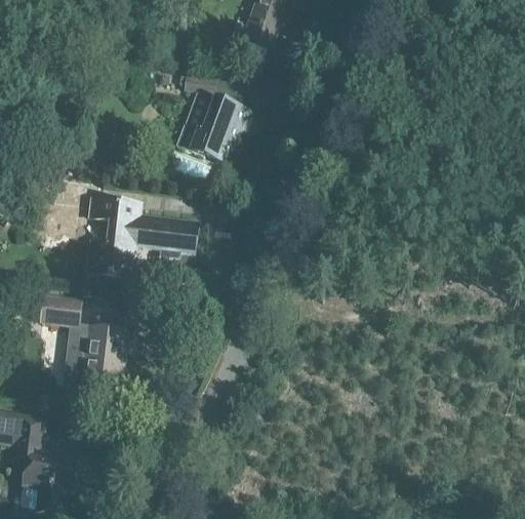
[(255,0),(243,38),(271,47),(281,17),(284,18),(291,0),(255,0)]
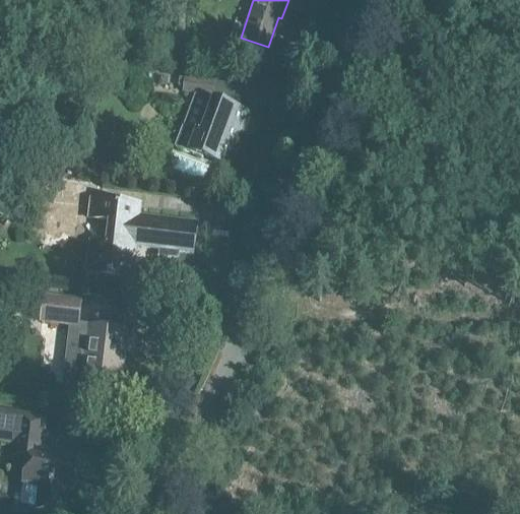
[(184,73),(182,88),(216,92),(217,76),(184,73)]
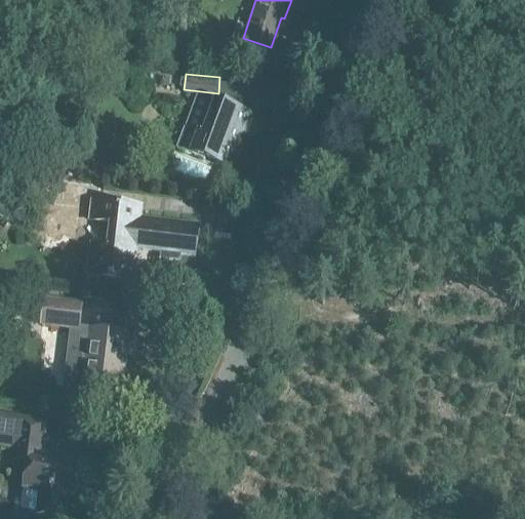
[(185,124),(177,145),(191,149),(192,147),(204,151),(232,160),(249,112),(218,101),(210,97),(199,128),(185,124)]
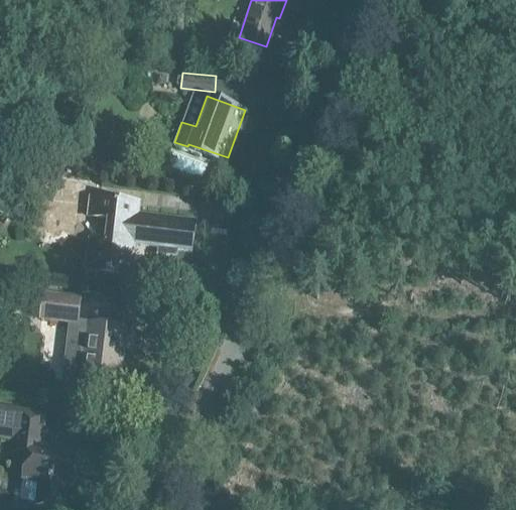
[(90,236),(86,267),(131,273),(135,240),(157,243),(156,251),(176,253),(177,246),(191,247),(195,218),(138,212),(139,200),(91,194),(88,212),(109,215),(106,238),(90,236)]
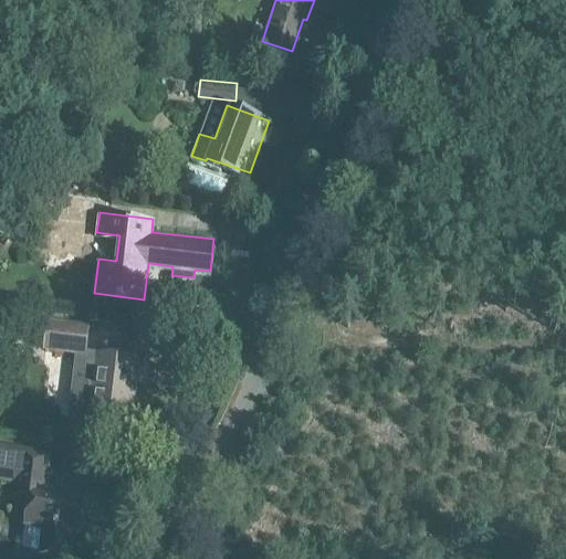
[(85,320),(45,316),(42,345),(75,348),(82,349),(85,320)]
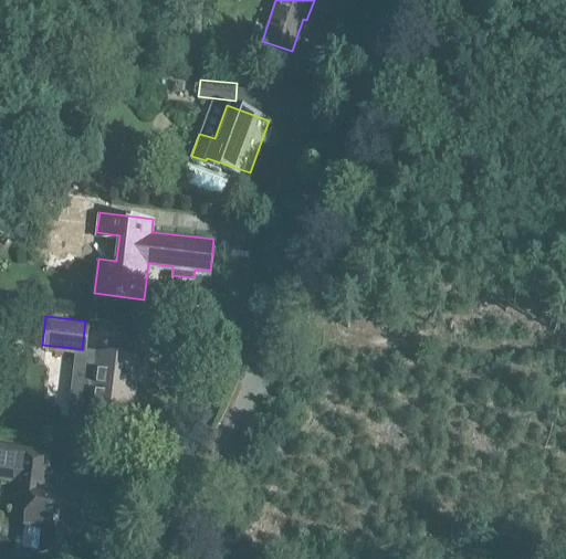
[(82,349),(75,348),(67,413),(128,421),(137,355),(82,349)]
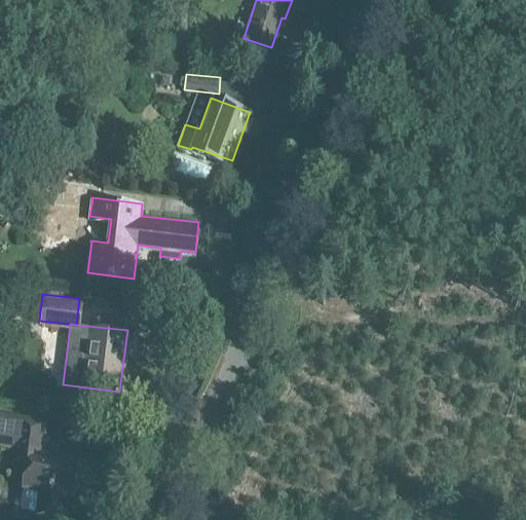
[(0,409),(0,443),(13,445),(12,456),(27,458),(29,449),(43,450),(48,416),(0,409)]
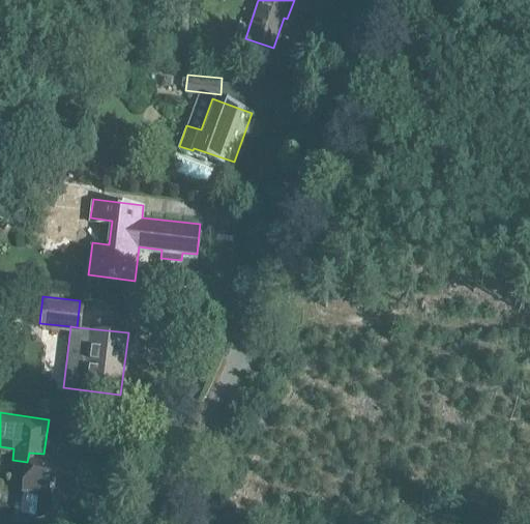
[(24,489),(21,514),(34,515),(34,512),(64,516),(67,494),(76,495),(76,491),(79,489),(80,483),(77,479),(80,459),(43,454),(29,453),(27,462),(24,489)]
